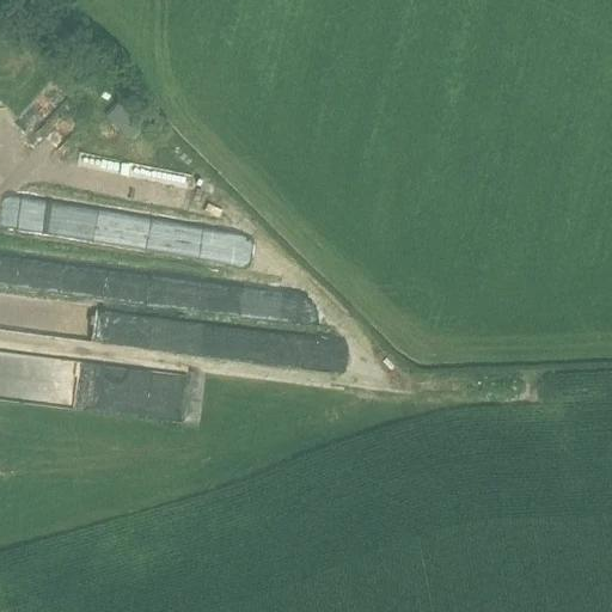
[(31,128),(63,105),(55,92),(23,115),(31,128)]
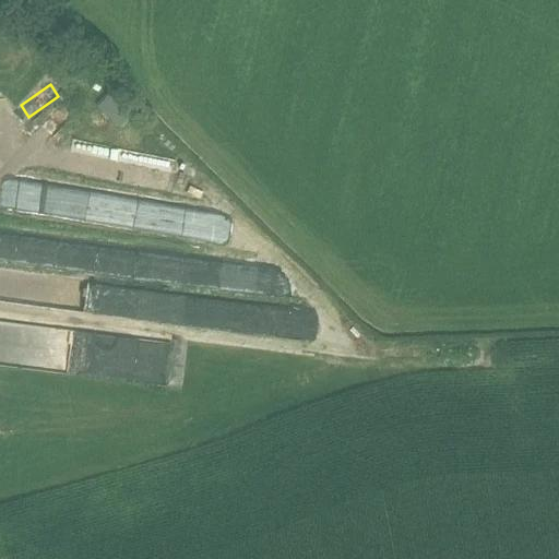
[(276,286),(275,269),(257,270),(258,287),(276,286)]
